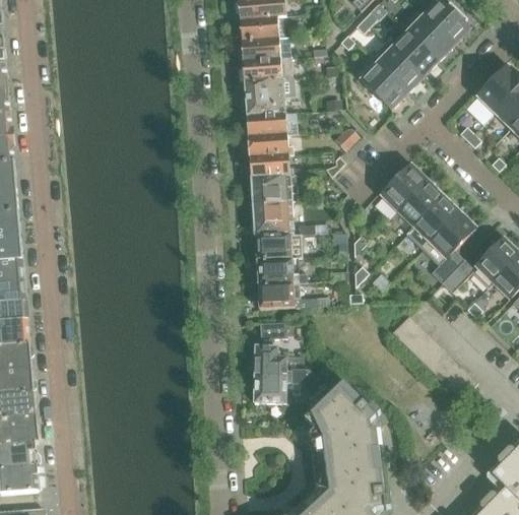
[(240,0),(241,19),(278,16),(283,16),(282,15),(285,15),(284,0),(240,0)]
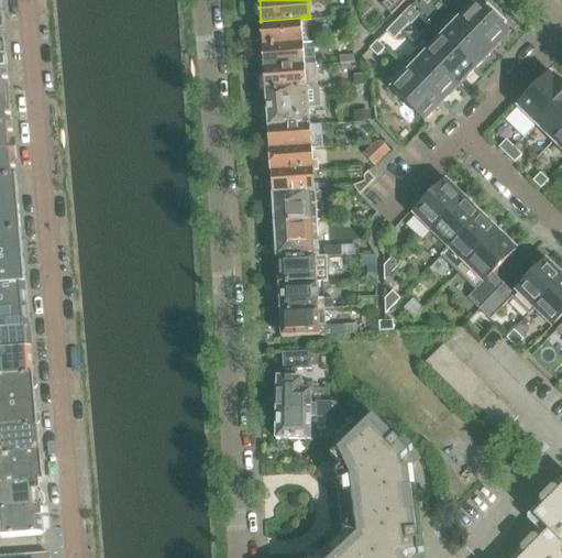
[(382,0),(381,1),(390,11),(400,0),(382,0)]
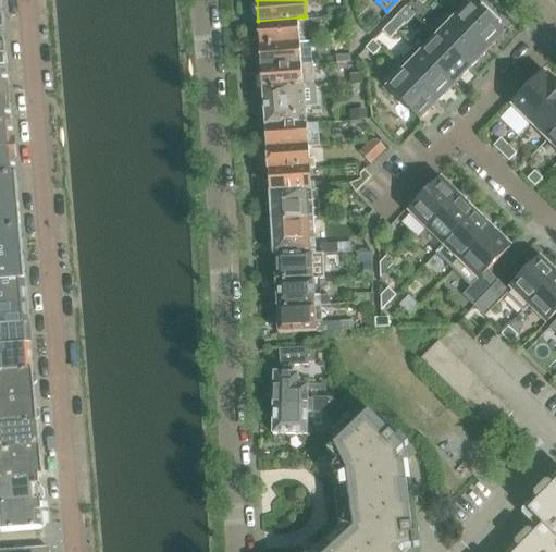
[(495,23),(501,19),(481,0),(477,5),(472,0),(468,0),(453,16),(485,48),(503,31),(495,23)]
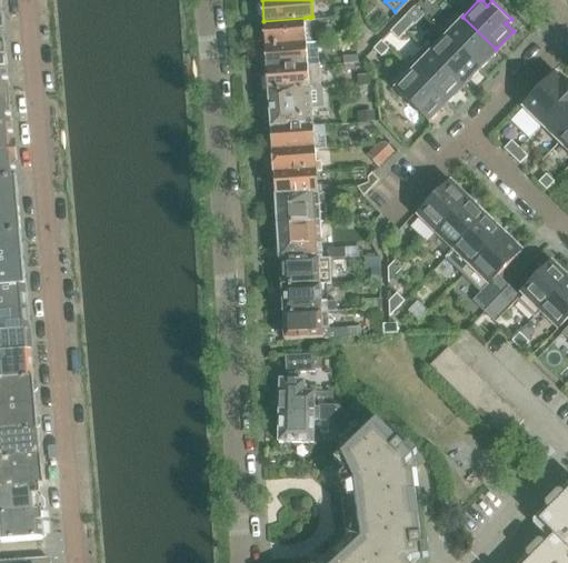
[(352,3),(334,6),(334,16),(354,14),(352,3)]
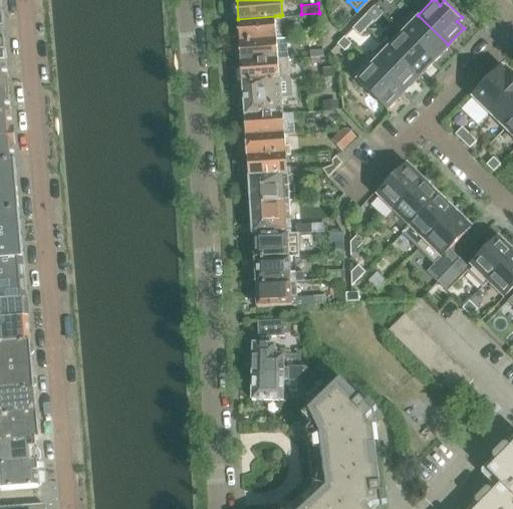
[(411,8),(396,23),(433,59),(448,44),(411,8)]
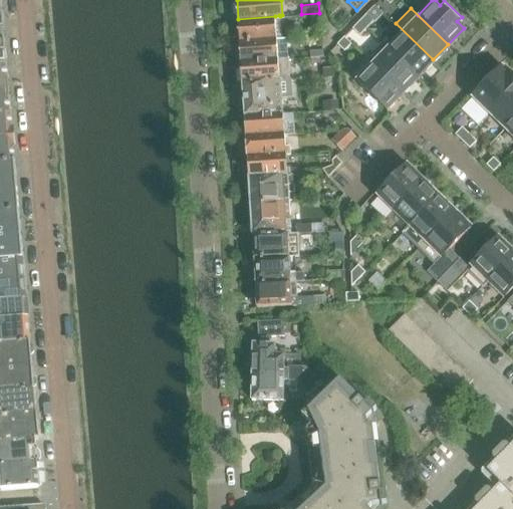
[(358,18),(365,25),(372,18),(365,11),(358,18)]
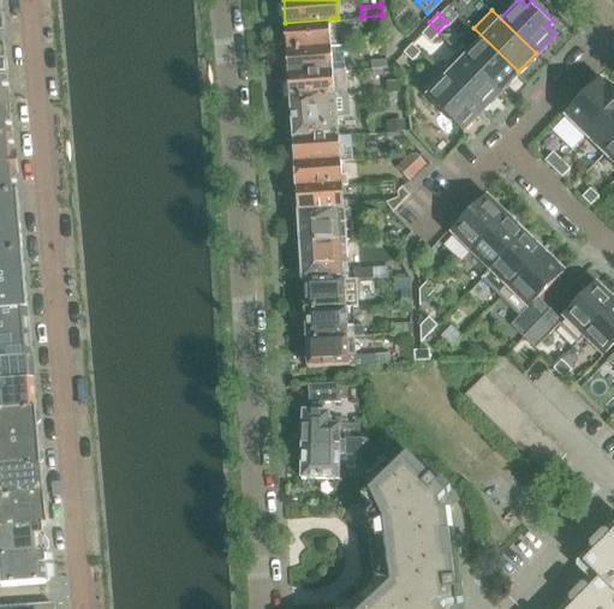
[(335,30),(351,28),(350,17),(338,18),(334,18),(335,19),(335,30)]
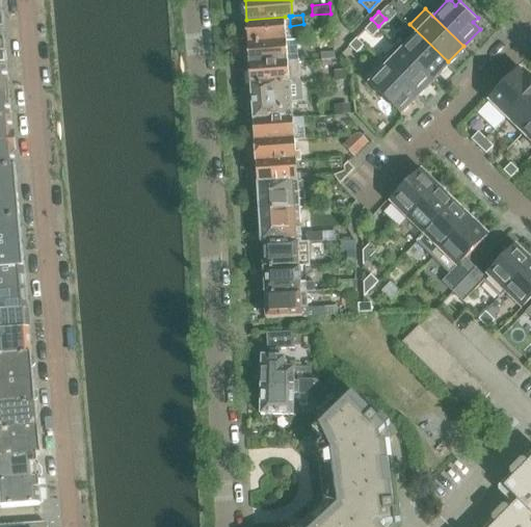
[(285,17),(246,20),(248,41),(286,37),(285,17)]
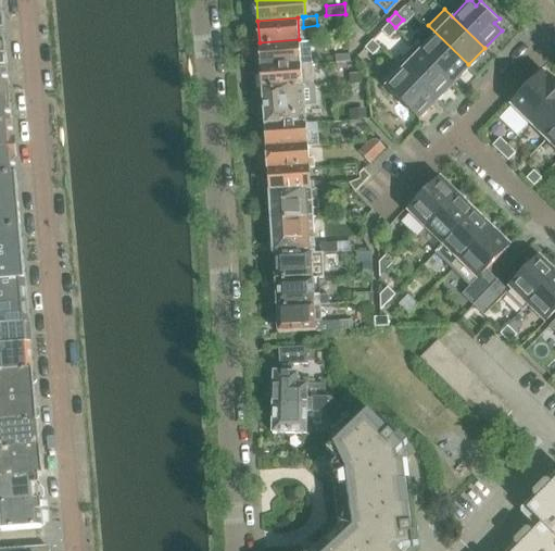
[(388,20),(380,27),(388,35),(395,27),(388,20)]
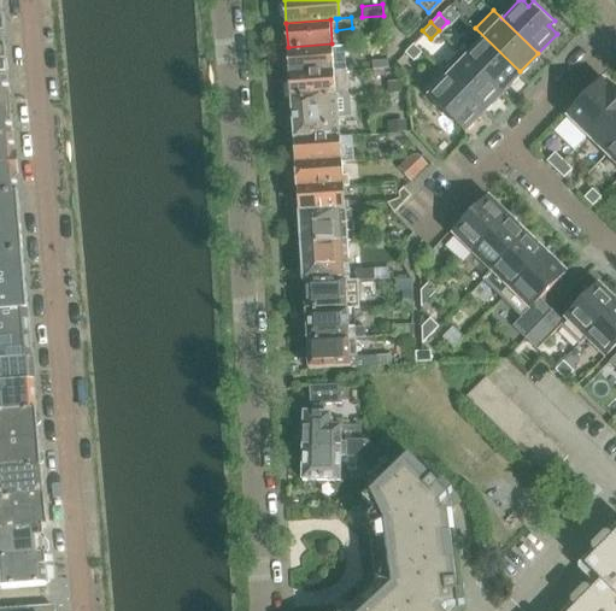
[(482,37),(465,56),(502,90),(520,71),(475,28),(474,29),(482,37)]
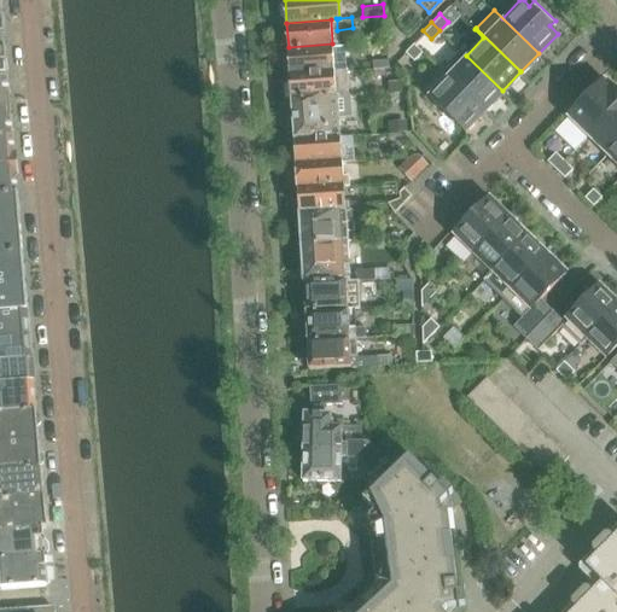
[(413,40),(405,50),(413,57),(421,48),(413,40)]
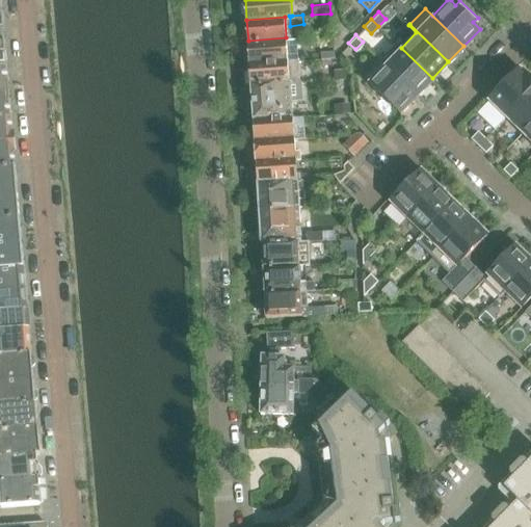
[(286,37),(248,41),(249,61),(297,58),(296,36),(286,37)]
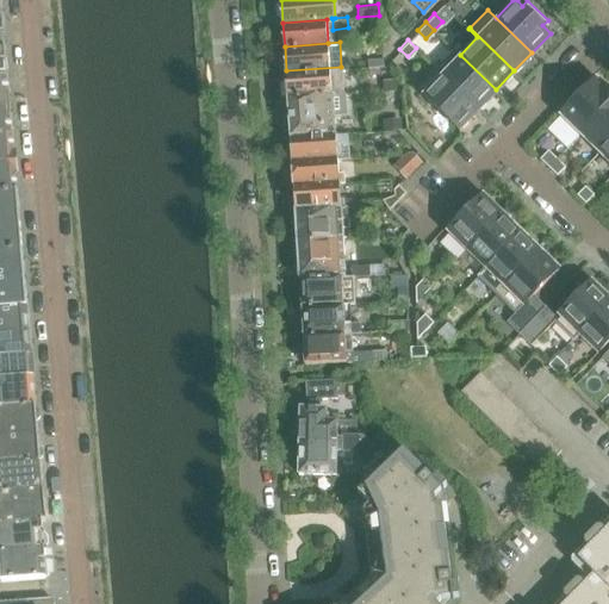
[(383,55),(367,56),(368,64),(383,63),(383,55)]
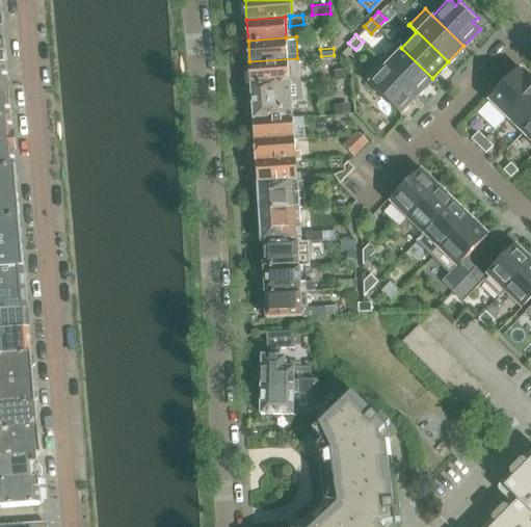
[(379,56),(378,56),(417,94),(432,78),(401,48),(395,53),(387,62),(379,56)]
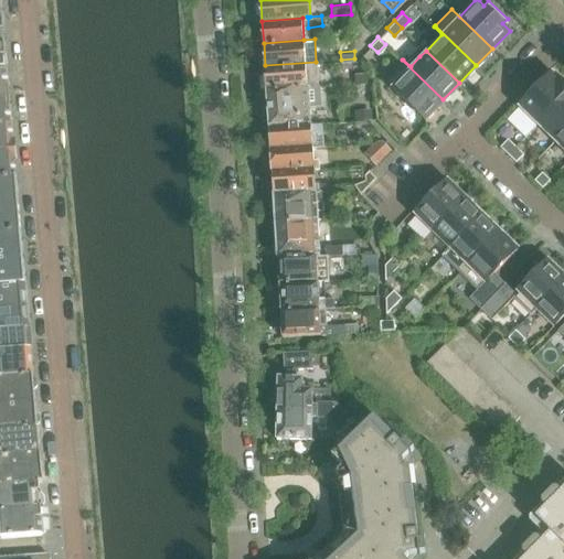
[(402,60),(384,78),(425,118),(443,99),(402,60)]
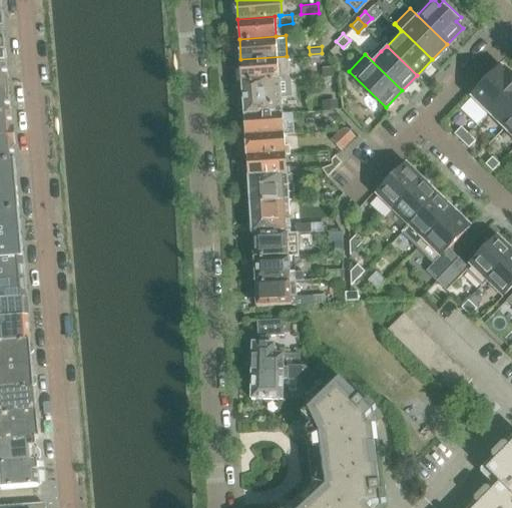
[(287,56),(240,59),(241,80),(289,76),(287,56)]
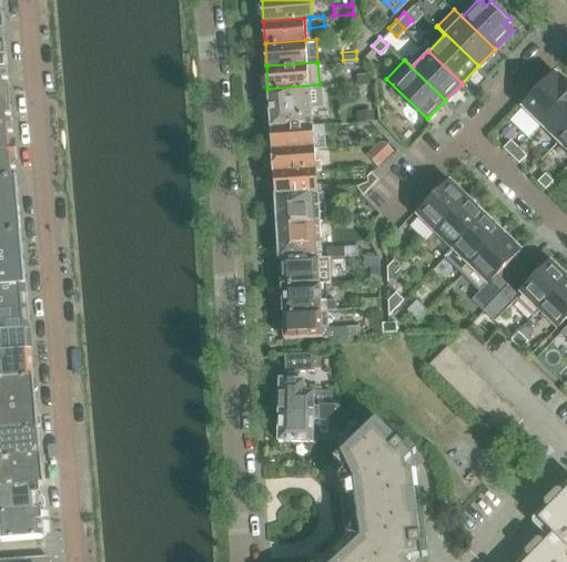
[(367,69),(355,70),(356,81),(368,80),(367,69)]
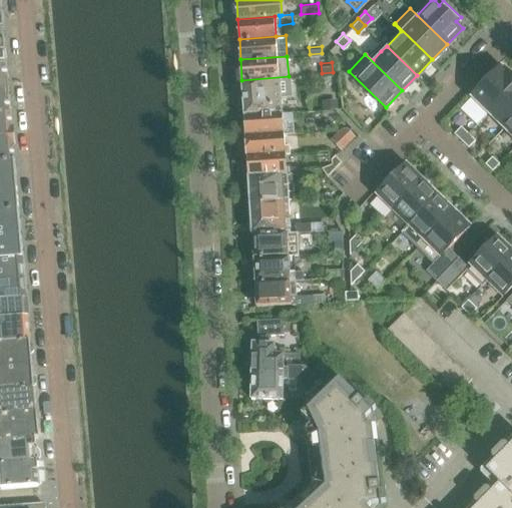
[(0,87),(8,86),(8,77),(7,77),(6,63),(0,63),(0,87)]
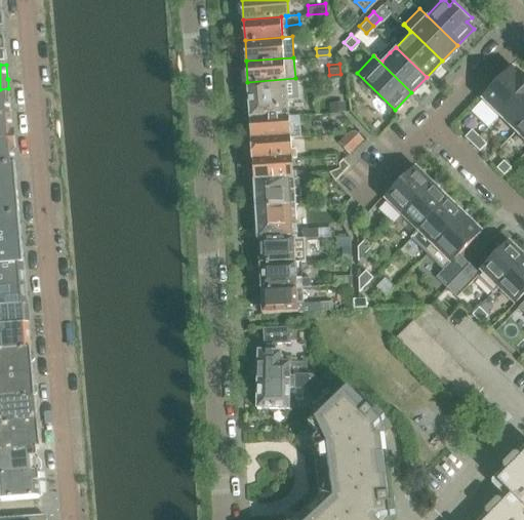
[(482,96),(498,113),(523,86),(523,77),(512,66),(482,96)]
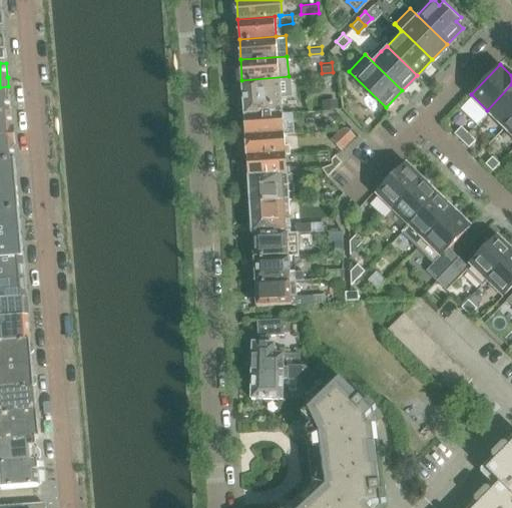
[(289,76),(241,80),(244,113),(282,110),(281,93),(290,92),(289,76)]
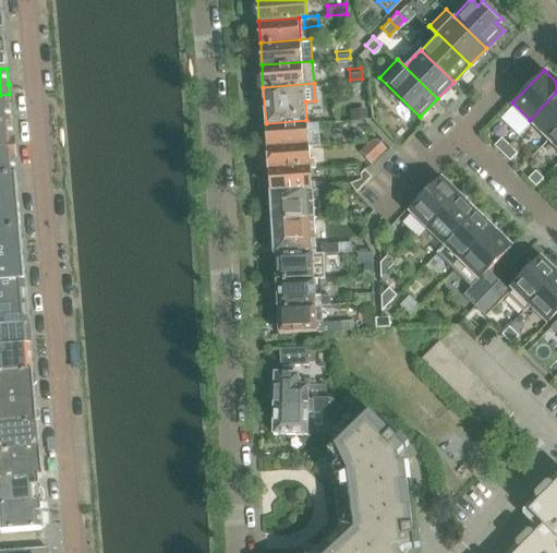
[(556,92),(530,120),(547,136),(556,125),(556,92)]
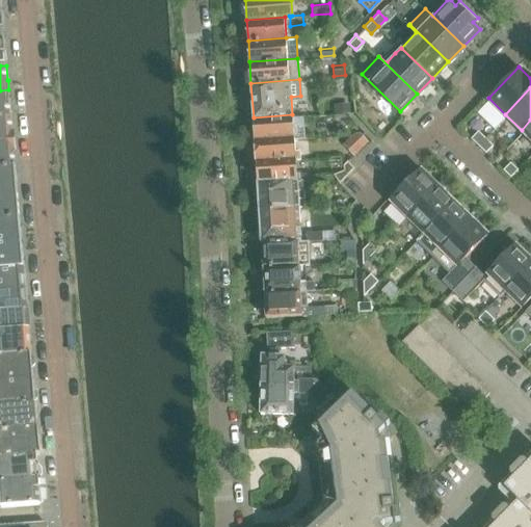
[(0,115),(10,114),(9,100),(8,89),(0,90),(0,115)]
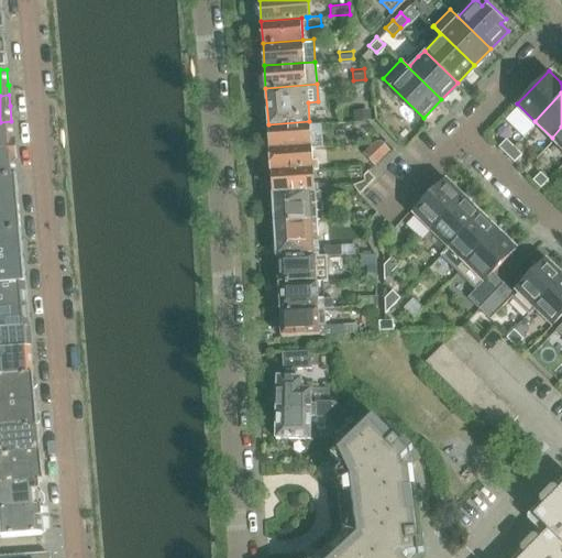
[(368,105),(353,106),(353,117),(370,116),(368,105)]
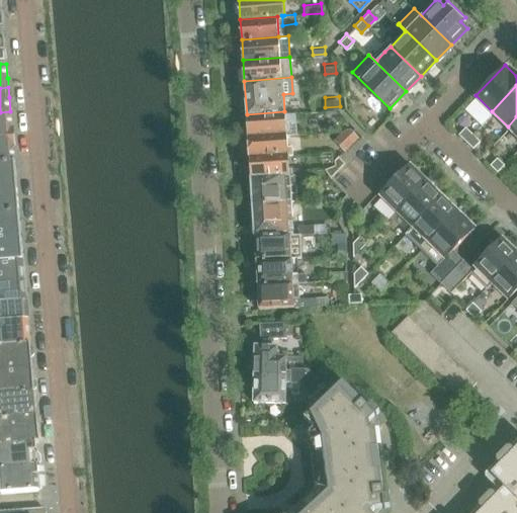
[(284,111),(247,114),(248,135),(248,136),(285,133),(285,132),(284,120),(295,119),(294,110),(287,110),(284,111)]
